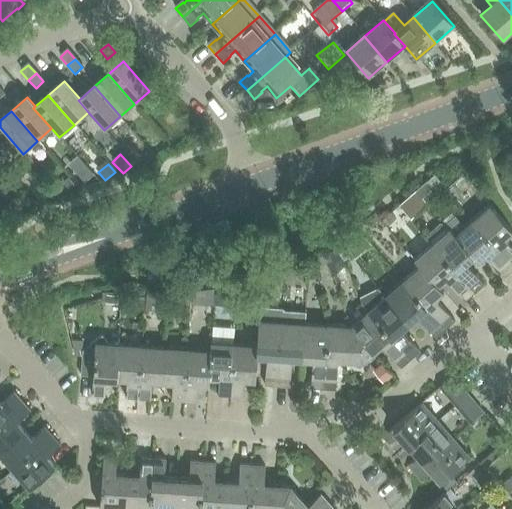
[(84,165),(75,173),(83,182),(91,174),(84,165)]
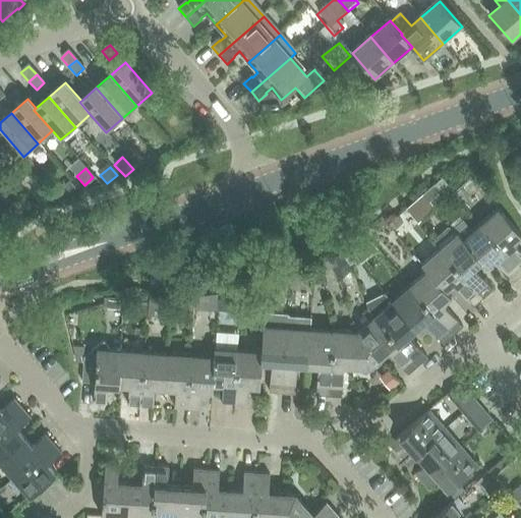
[(69,184),(60,193),(66,199),(75,191),(69,184)]
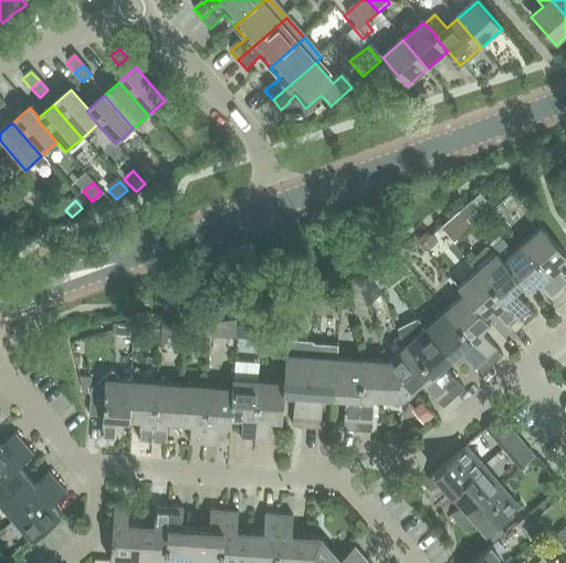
[(471,204),(461,212),(469,221),(479,212),(471,204)]
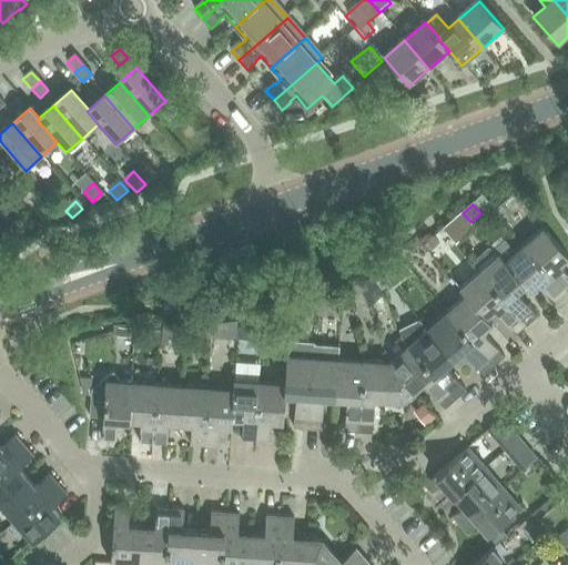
[(470,222),(463,213),(443,230),(455,243),(474,226),(470,222)]
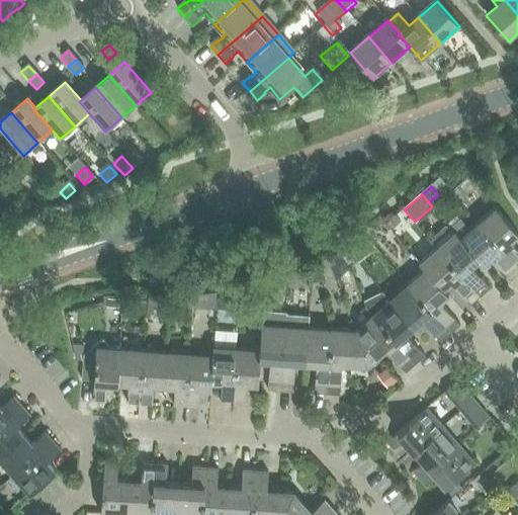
[(517,234),(495,208),(478,224),(517,270),(517,250),(510,242),(517,235),(517,234)]
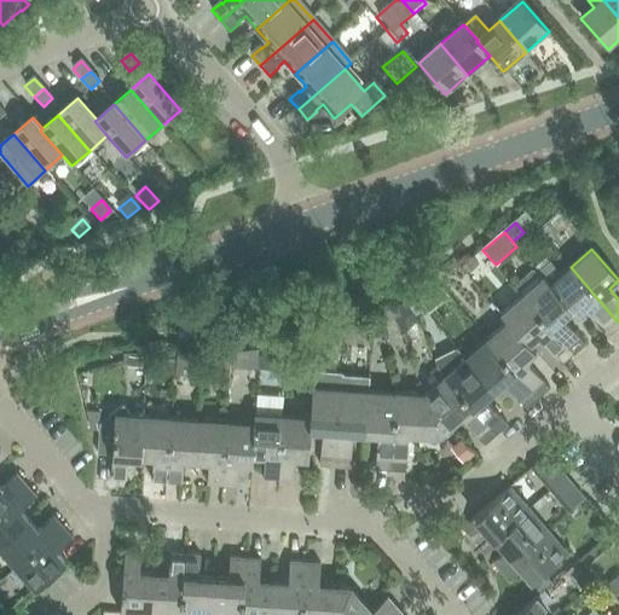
[(473,259),(464,267),(470,273),(479,265),(473,259)]
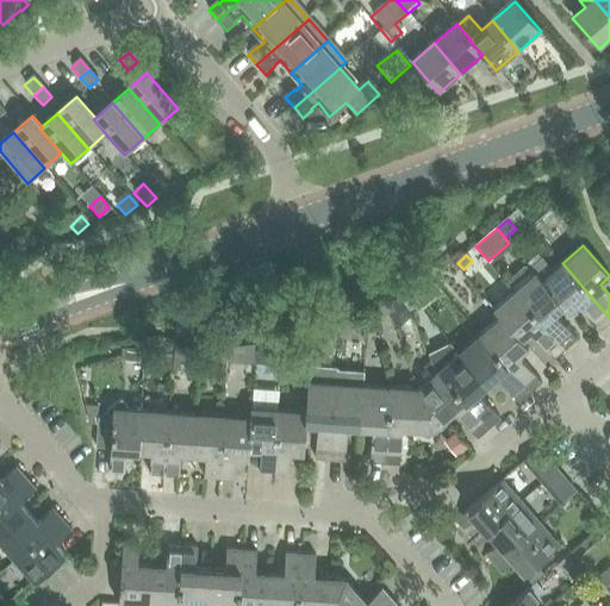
[(542,258),(530,269),(541,282),(562,306),(568,313),(578,305),(602,331),(609,324),(609,318),(562,263),(553,272),(542,258)]
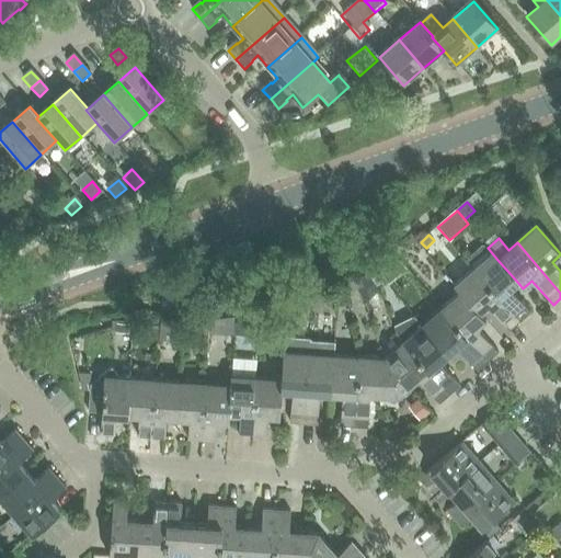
[(468,259),(468,262),(473,269),(521,322),(529,315),(530,314),(510,289),(517,282),(497,260),(488,248),(487,247),(481,247),(468,259)]
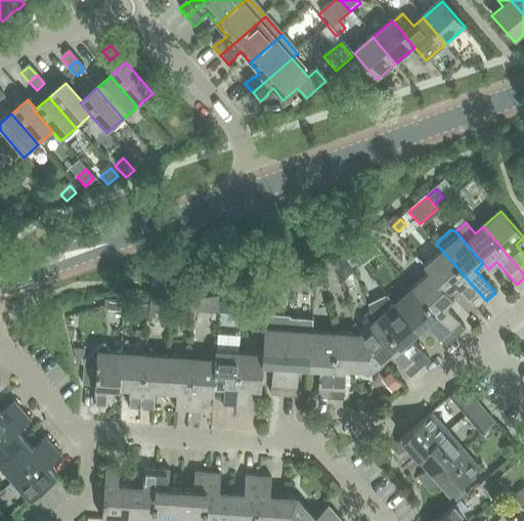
[(369,240),(354,250),(364,264),(380,254),(369,240)]
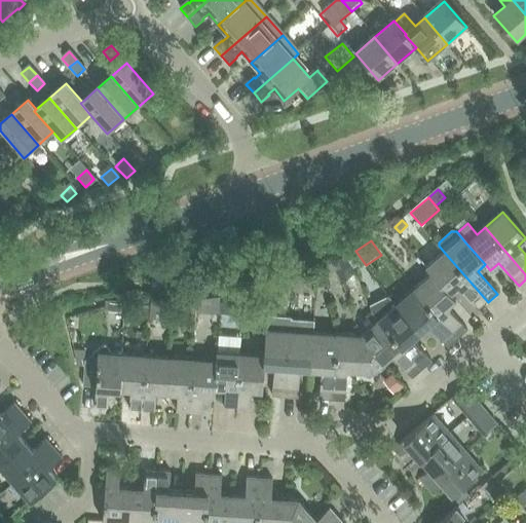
[(354,252),(346,257),(353,268),(362,263),(354,252)]
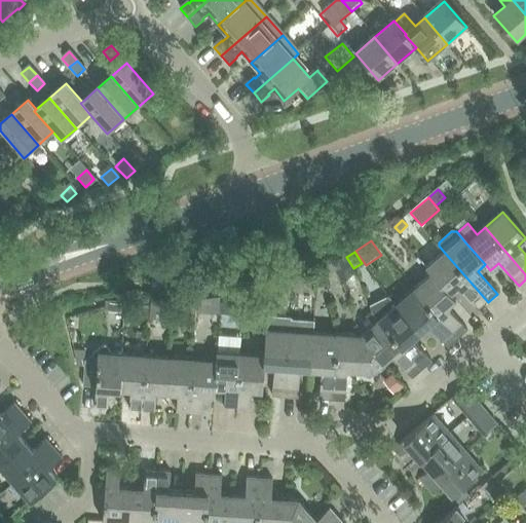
[(425,268),(430,274),(431,273),(450,294),(457,288),(478,310),(488,302),(444,252),(425,268)]
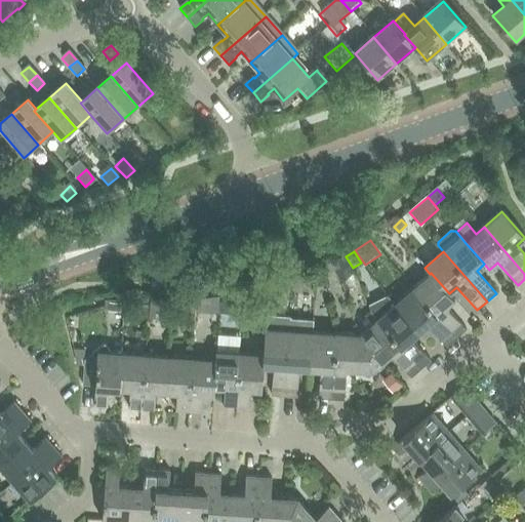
[(346,256),(334,261),(342,283),(353,276),(346,256)]
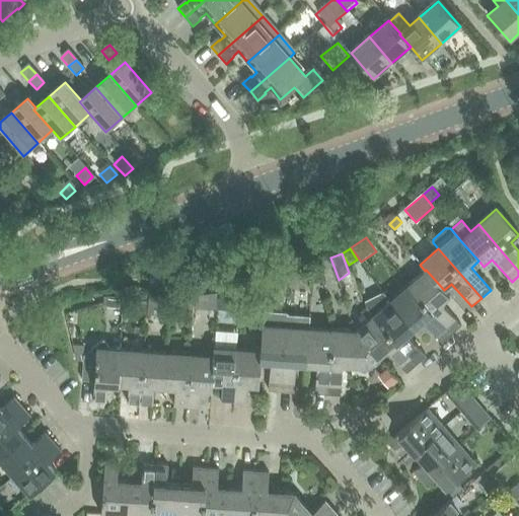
[(327,259),(322,262),(326,271),(331,269),(327,259)]
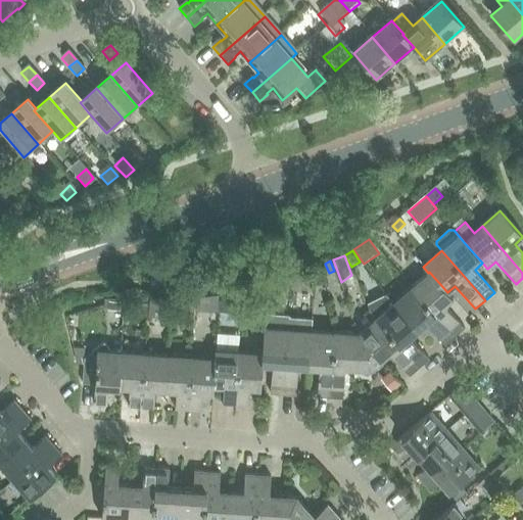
[(320,266),(310,268),(313,281),(323,278),(320,266)]
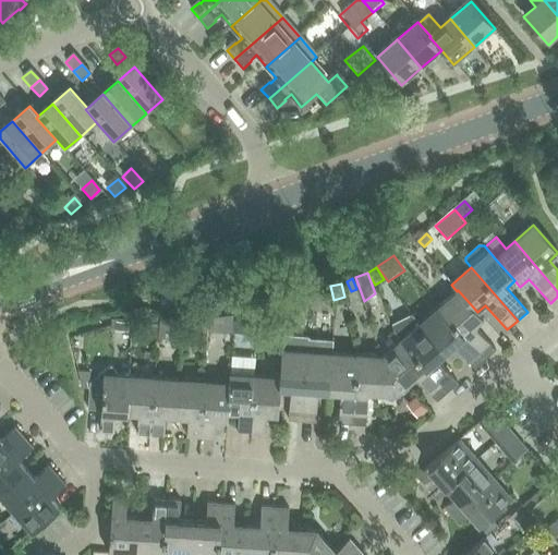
[(457,291),(438,308),(485,361),(496,351),(474,327),(484,318),(477,312),(458,290),(457,291)]
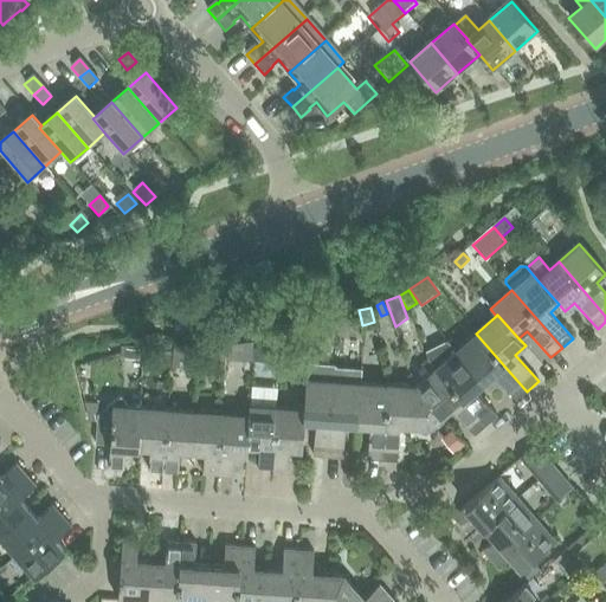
[(476,334),(456,350),(484,382),(492,375),(516,401),(527,392),(476,334)]
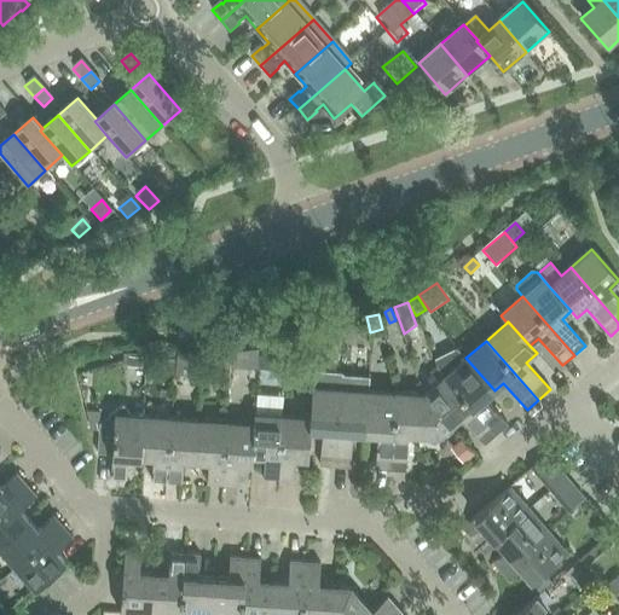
[(291,342),(291,354),(306,355),(307,343),(291,342)]
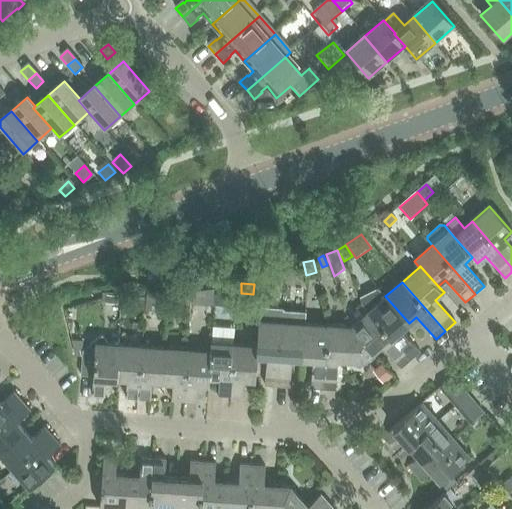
[(215,293),(214,306),(231,308),(232,289),(215,288),(215,293)]
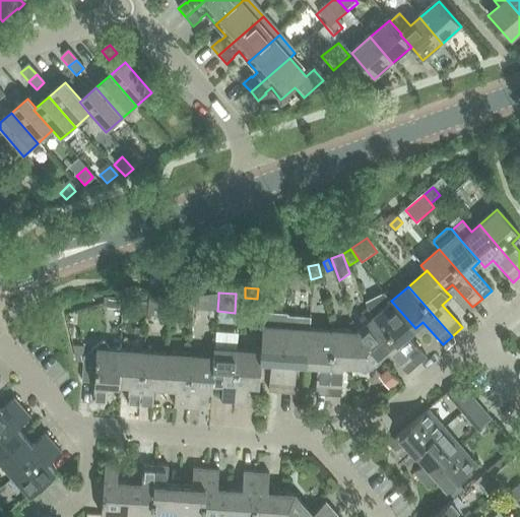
[(369,311),(374,316),(417,367),(427,358),(407,335),(415,328),(391,301),(384,293),(365,303),(369,311)]
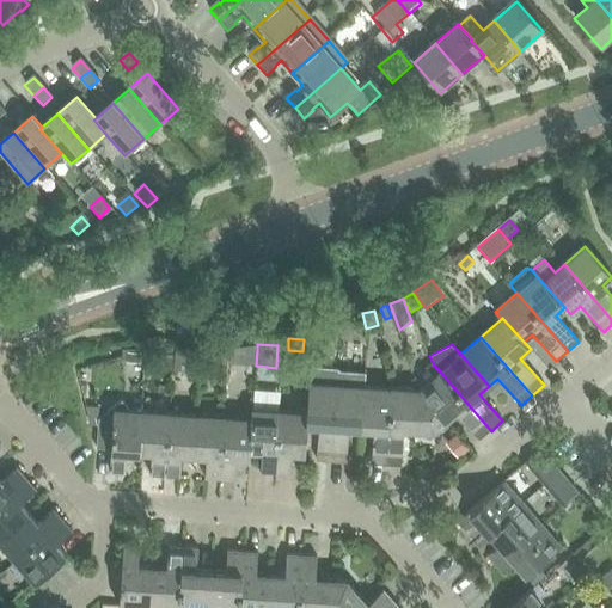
[(228,351),(228,363),(255,366),(256,348),(228,351)]
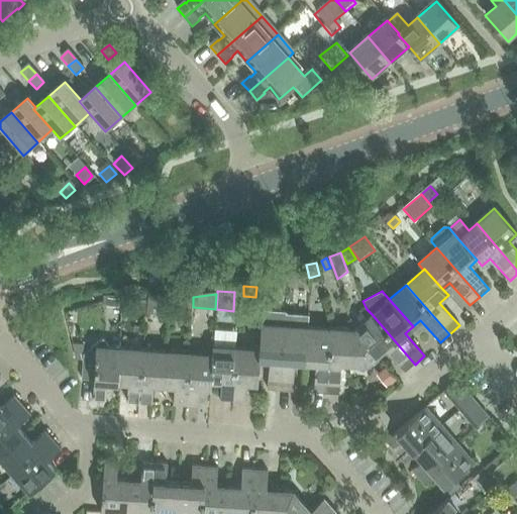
[(147,297),(146,314),(151,314),(152,306),(169,307),(169,297),(147,297)]
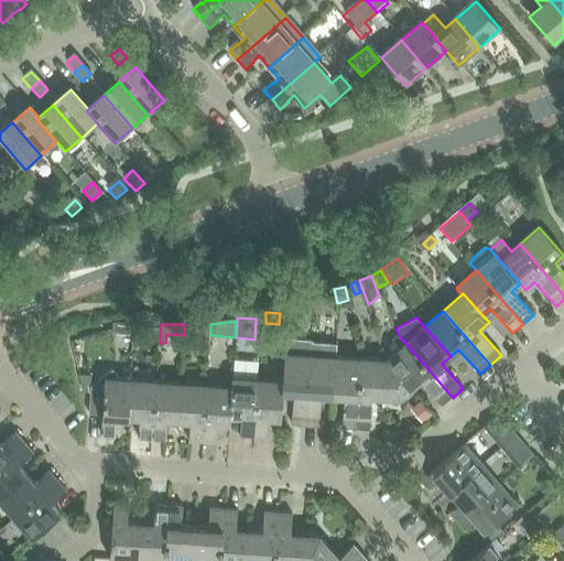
[(117,327),(117,336),(130,336),(131,327),(117,327)]
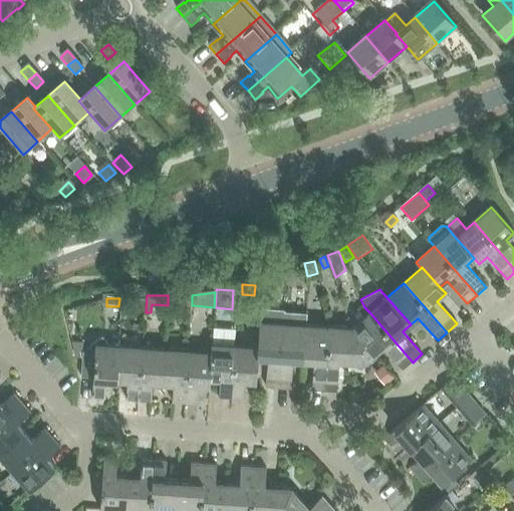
[(170,298),(170,306),(179,307),(180,298),(170,298)]
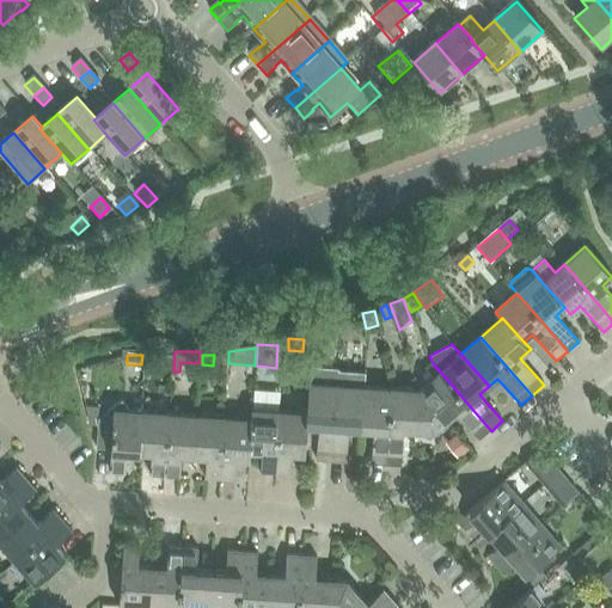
[(434,364),(416,380),(422,387),(418,390),(447,422),(457,415),(479,441),(491,431),(440,372),(434,366),(434,364)]
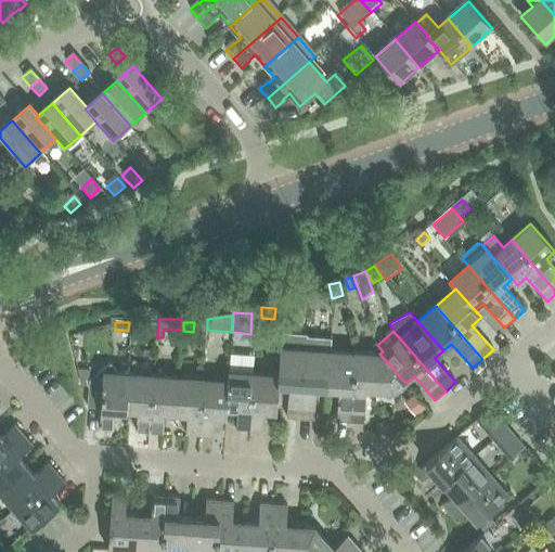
[(281,348),(279,375),(279,386),(289,387),(287,419),(301,420),(306,349),(281,348)]
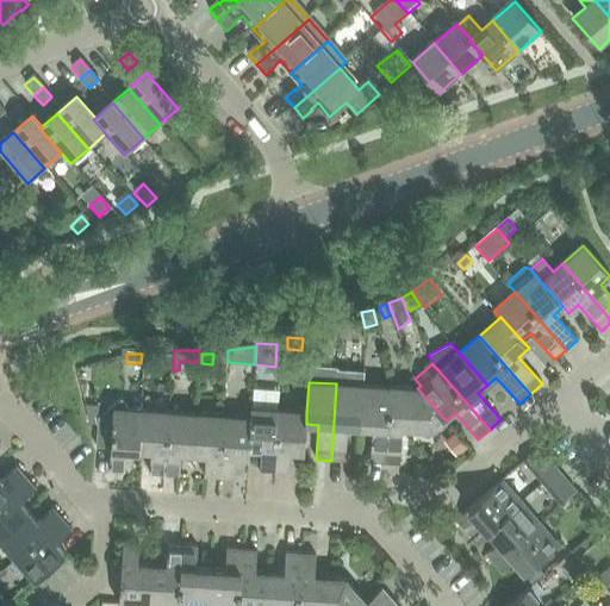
[(363,385),(336,383),(331,461),(346,462),(348,426),(360,428),(363,385)]
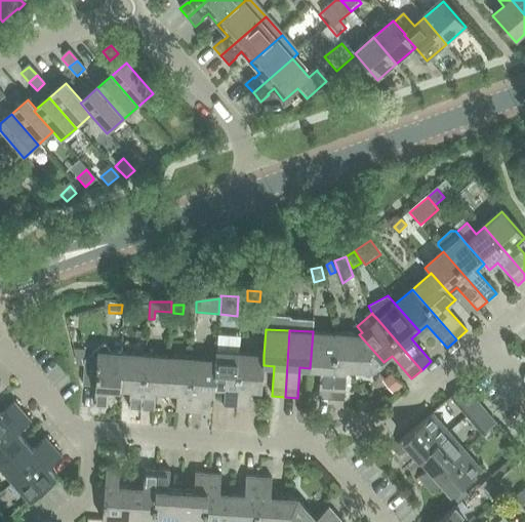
[(337,333),(313,331),(310,368),(320,369),(319,399),(331,400),(337,333)]
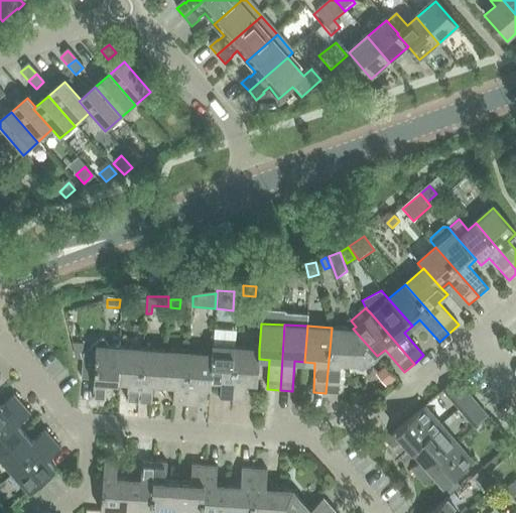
[(353,329),(332,328),(326,393),(339,394),(341,364),(366,366),(377,356),(353,329)]
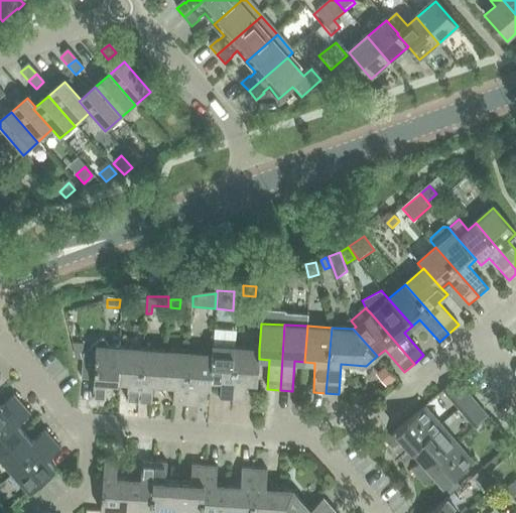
[(84,346),(74,345),(77,359),(78,360),(83,360),(83,356),(83,354),(84,346)]
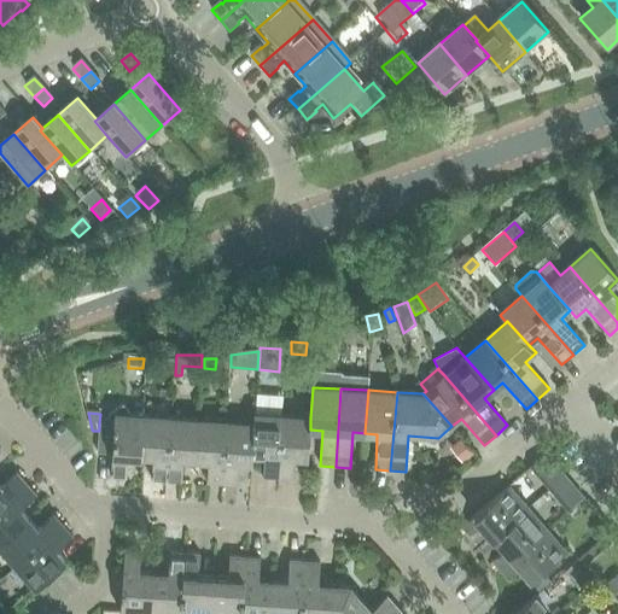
[(99,431),(98,455),(112,456),(111,477),(127,478),(128,458),(141,458),(144,416),(115,414),(115,427),(99,426),(99,431)]
